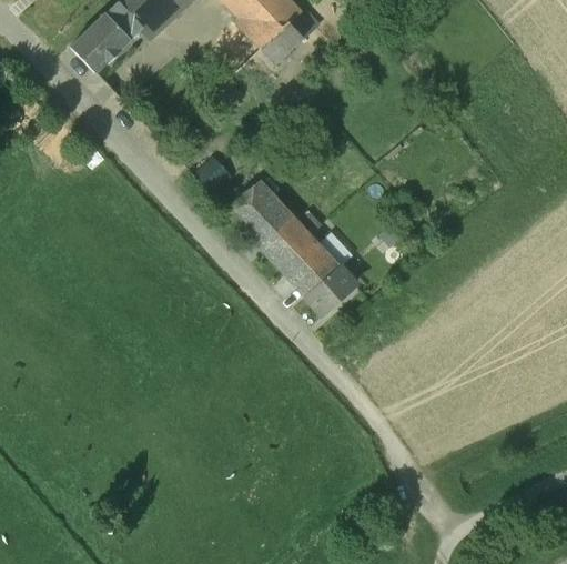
[(115,0),(107,10),(129,34),(142,22),(120,0),(115,0)]
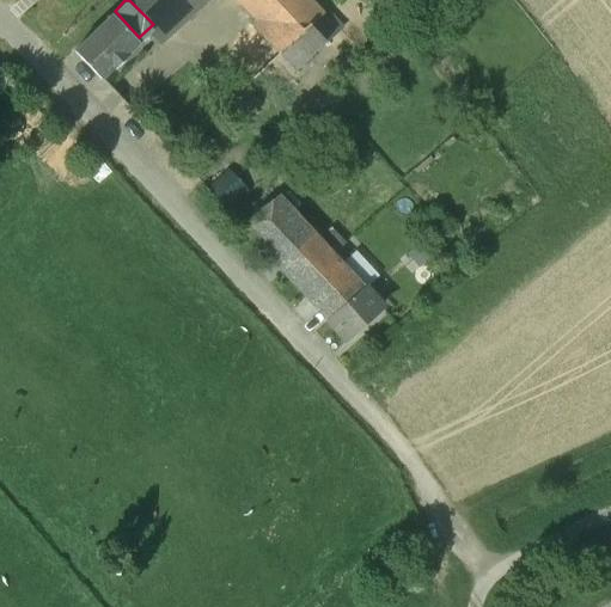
[(129,0),(153,24),(179,0),(129,0)]
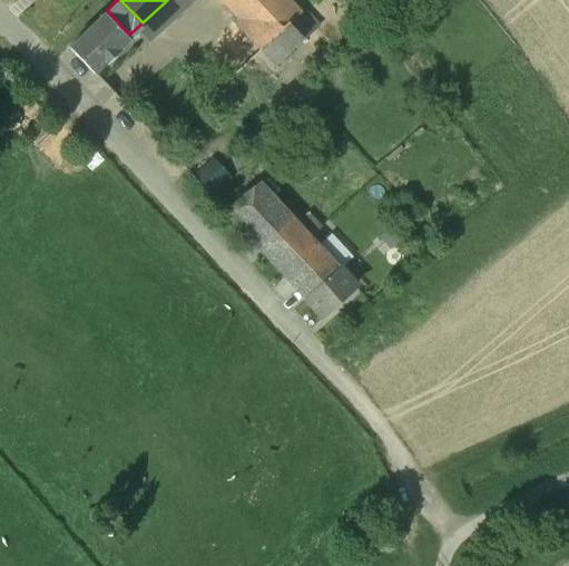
[(167,0),(143,22),(158,39),(199,0),(167,0)]
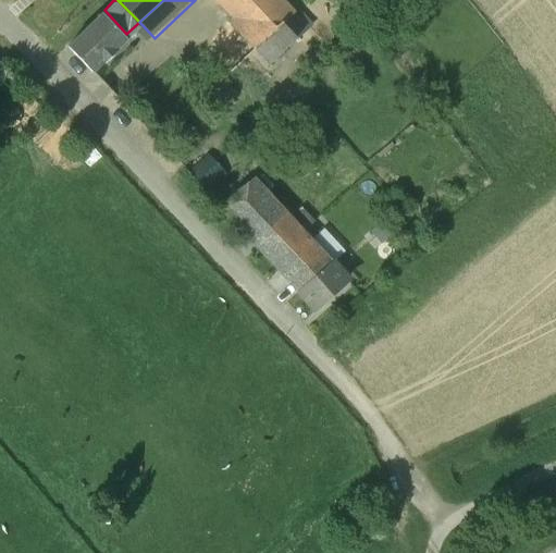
[(221,0),(234,13),(230,17),(270,61),(297,35),(284,22),(296,11),(285,0),(221,0)]
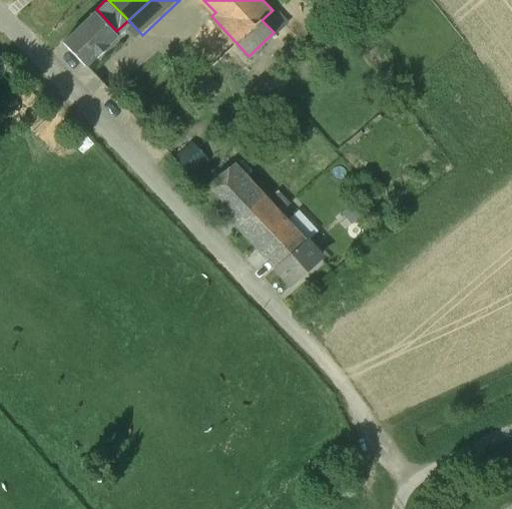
[(116,31),(96,9),(63,40),(85,63),(96,53),(98,54),(107,45),(106,44),(118,32),(116,31)]
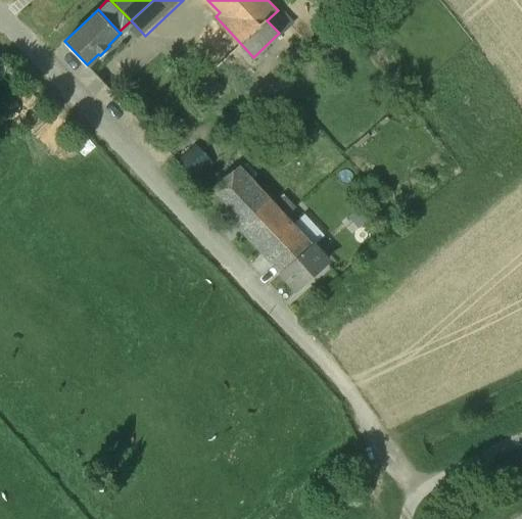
[(312,243),(238,164),(208,193),(281,270),(312,243)]
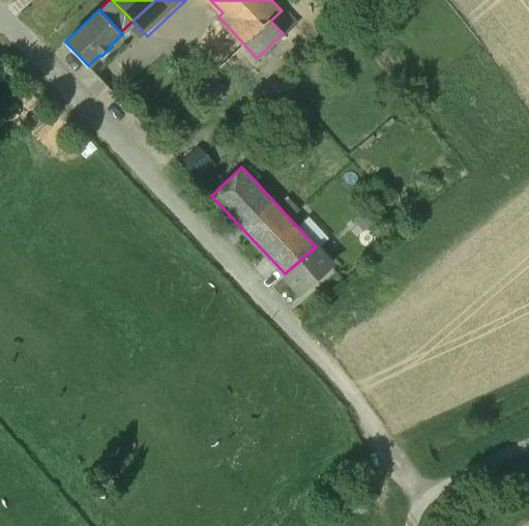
[(316,246),(285,273),(300,291),(331,263),(316,246)]
